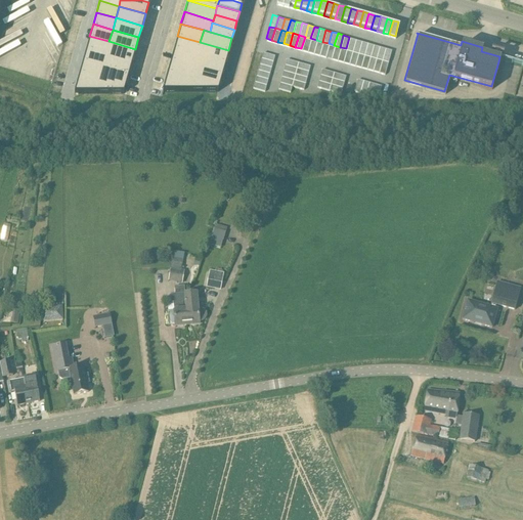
[(89,36),(86,47),(105,53),(109,41),(89,36)]
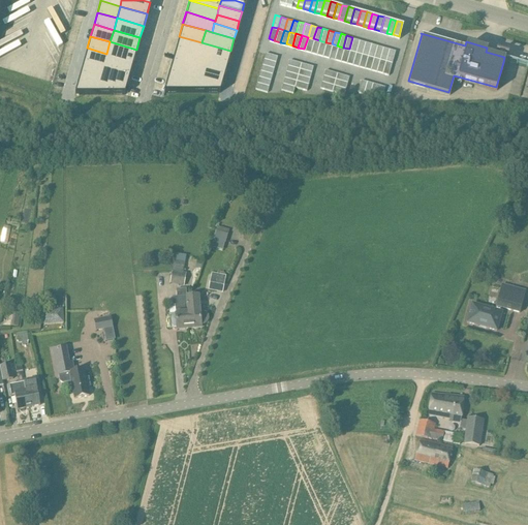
[(179,36),(176,48),(198,54),(202,42),(179,36)]
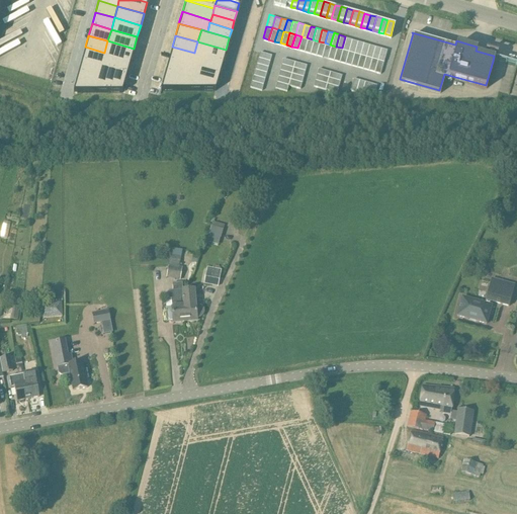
[(302,36),(297,48),(304,50),(307,37),(302,36)]
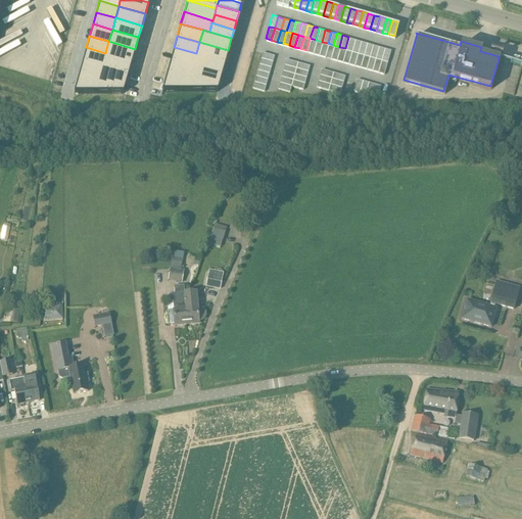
[(348,37),(345,48),(351,50),(354,38),(348,37)]
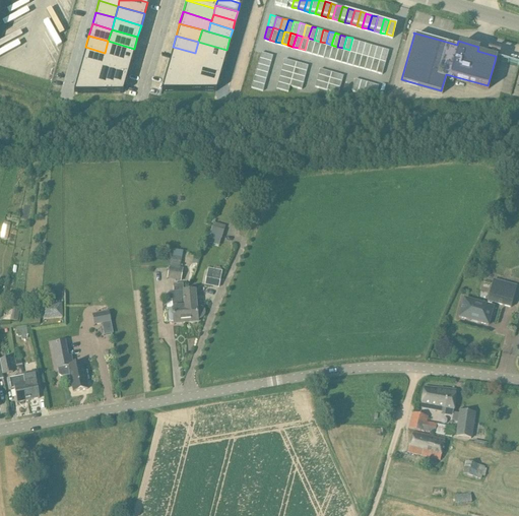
[(308,38),(305,50),(311,52),(314,40),(308,38)]
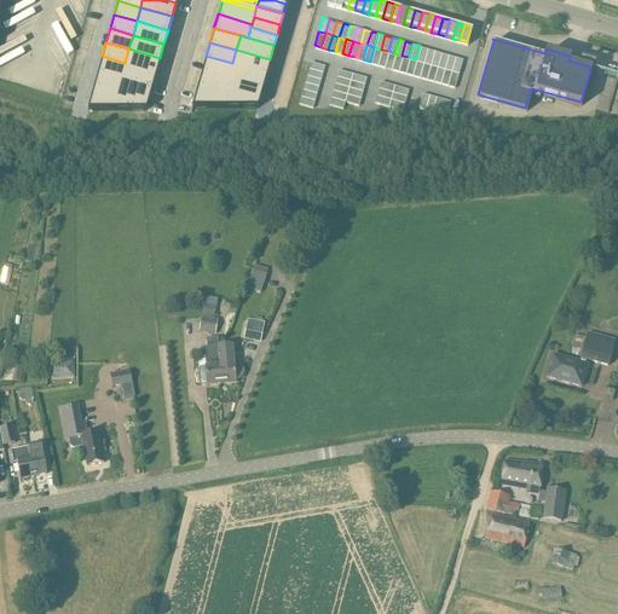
[(420,45),(416,59),(422,62),(427,47),(420,45)]
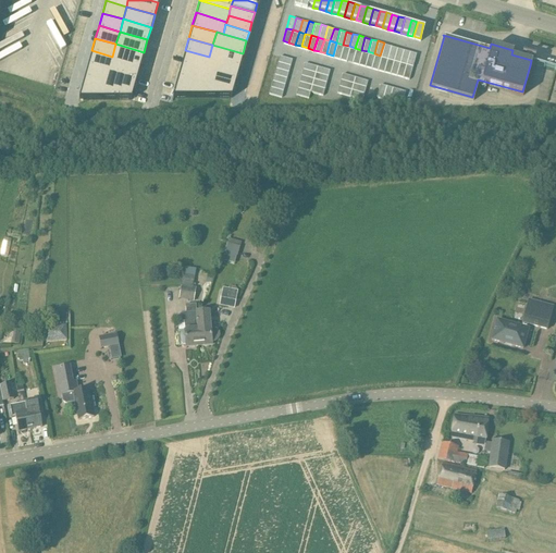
[(336,42),(333,56),(340,57),(343,45),(336,42)]
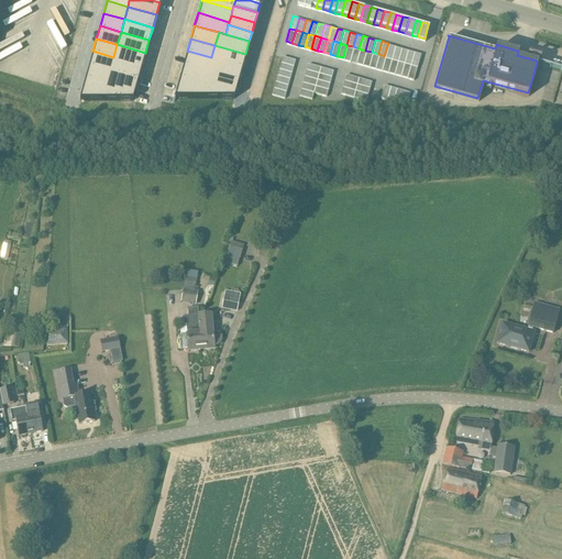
[(388,43),(384,56),(390,57),(395,45),(388,43)]
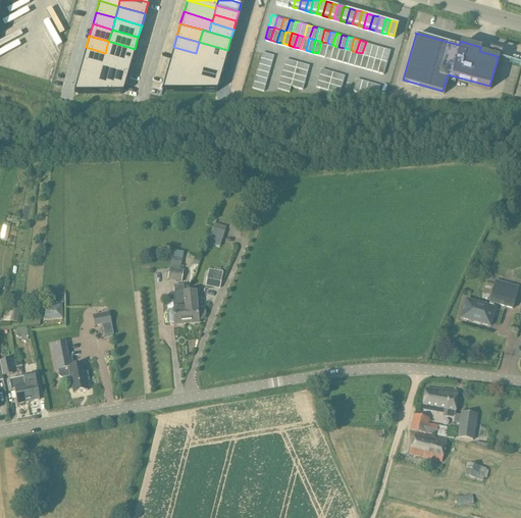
[(108,41),(105,53),(132,60),(135,49),(108,41)]
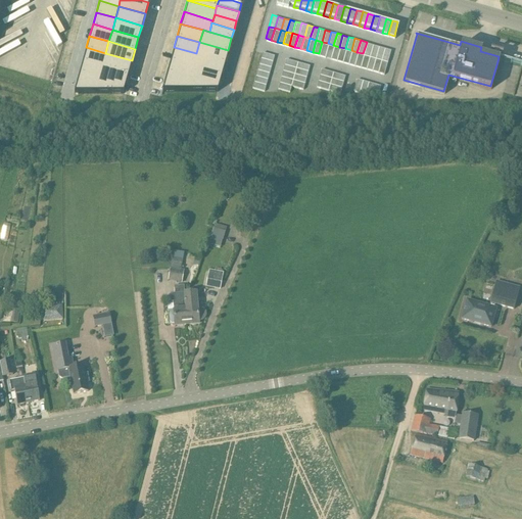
[(199,42),(196,53),(225,61),(228,50),(199,42)]
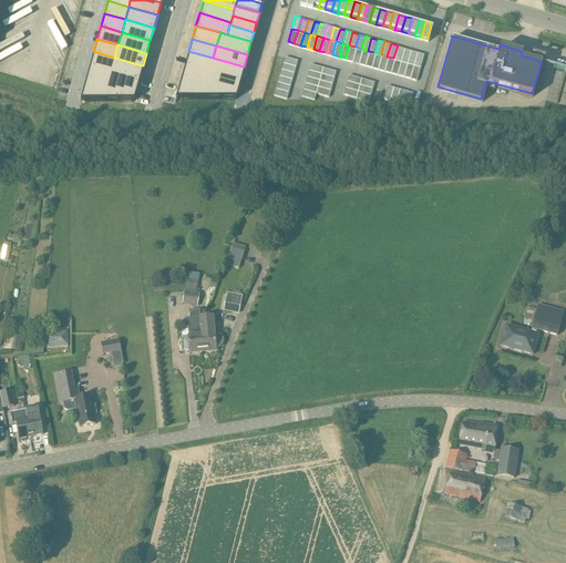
[(349,45),(346,58),(351,60),(356,47),(349,45)]
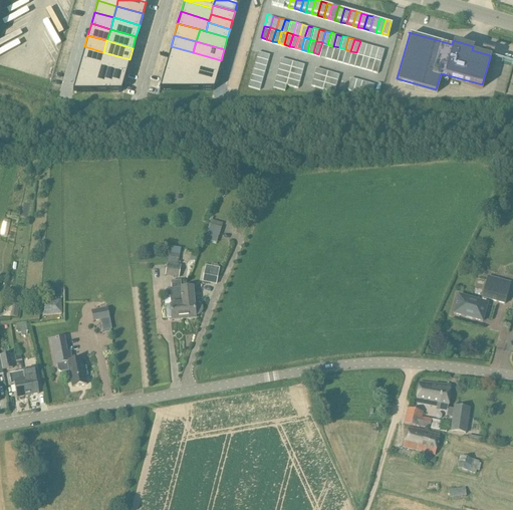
[(360,41),(356,52),(362,54),(365,42),(360,41)]
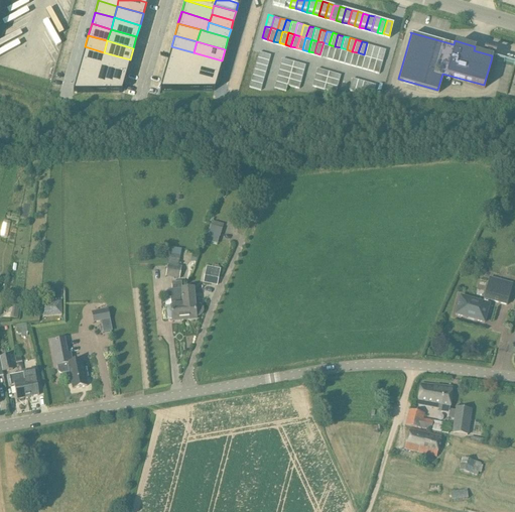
[(324,42),(319,54),(326,56),(329,44),(324,42)]
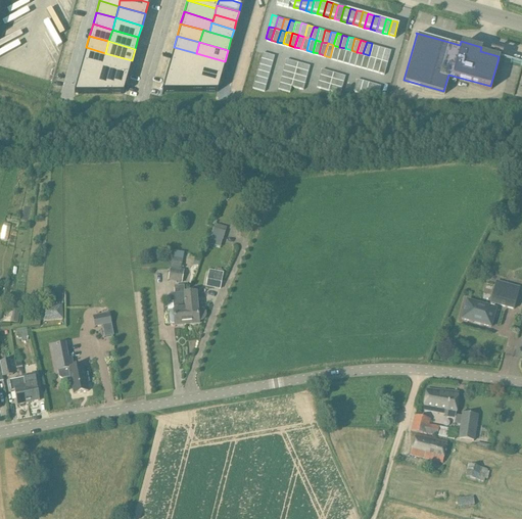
[(372,43),(369,55),(375,57),(378,45),(372,43)]
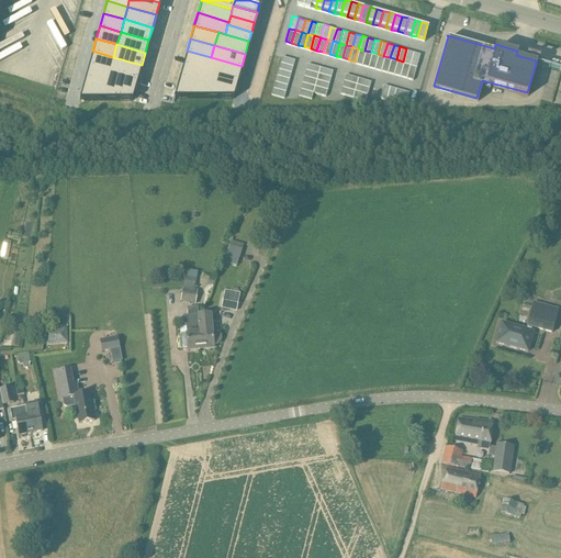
[(358,48),(355,62),(361,63),(365,51),(358,48)]
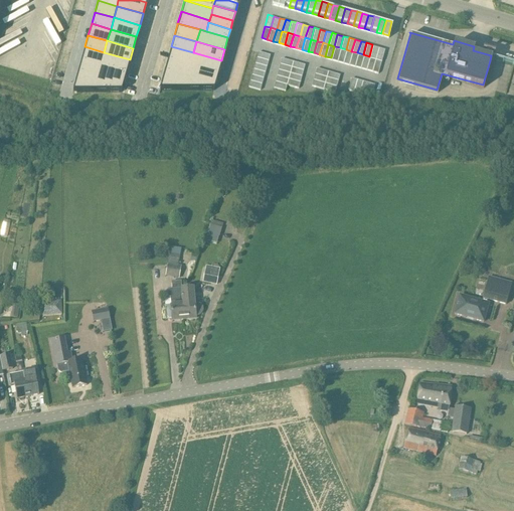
[(372,44),(369,56),(375,57),(378,46),(372,44)]
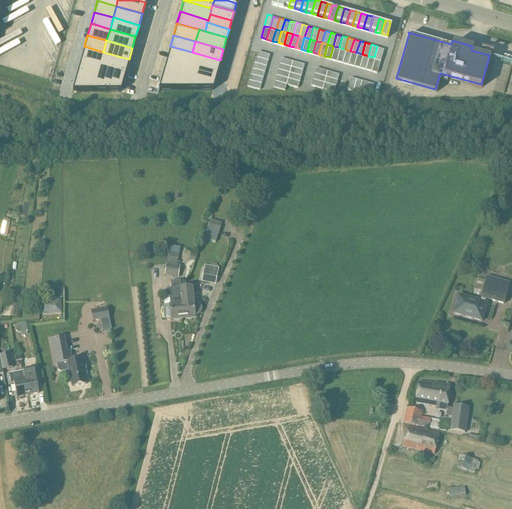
[(84,46),(81,58),(100,63),(103,52),(84,46)]
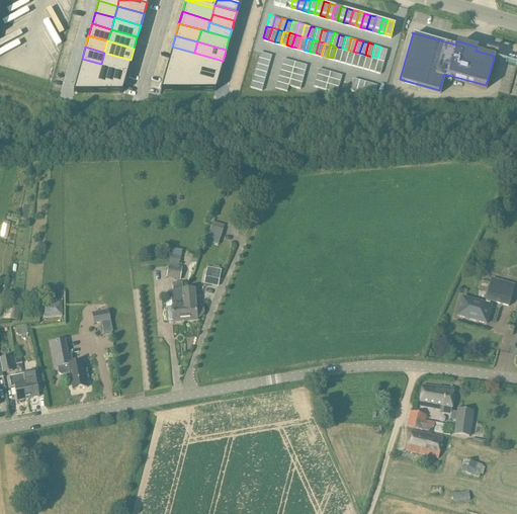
[(172,47),(169,59),(191,65),(194,53),(172,47)]
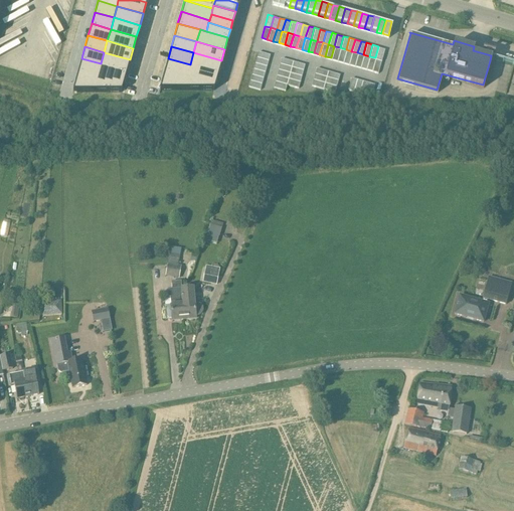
[(334,46),(331,57),(337,59),(340,47),(334,46)]
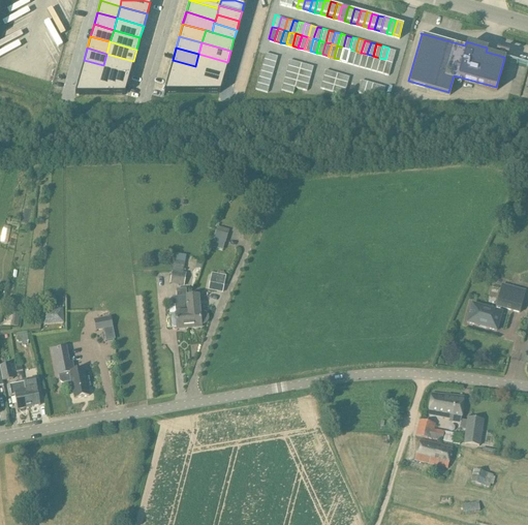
[(389,48),(385,59),(391,61),(395,49),(389,48)]
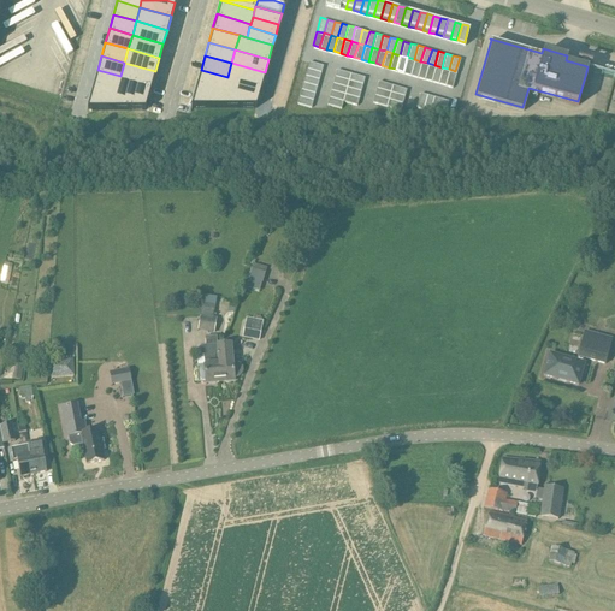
[(407,57),(403,71),(409,73),(414,59),(407,57)]
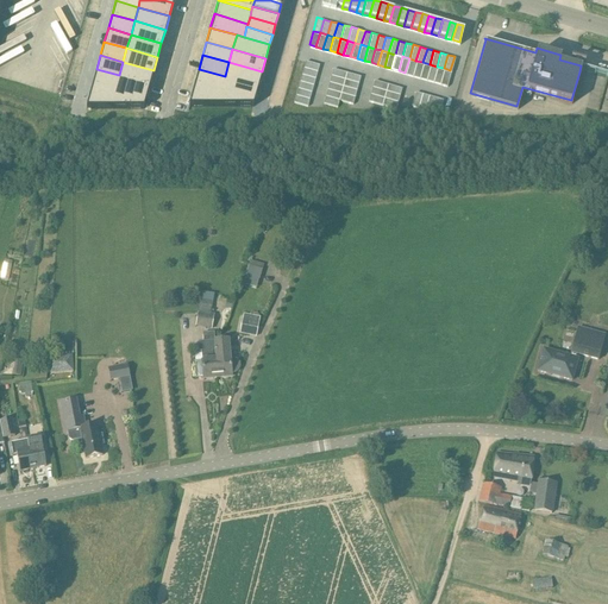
[(305,58),(304,65),(317,69),(319,62),(305,58)]
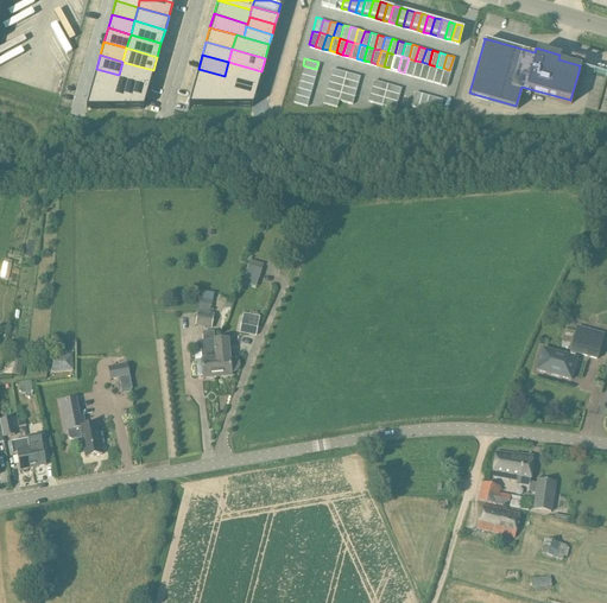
[(409,58),(404,73),(411,74),(415,61),(409,58)]
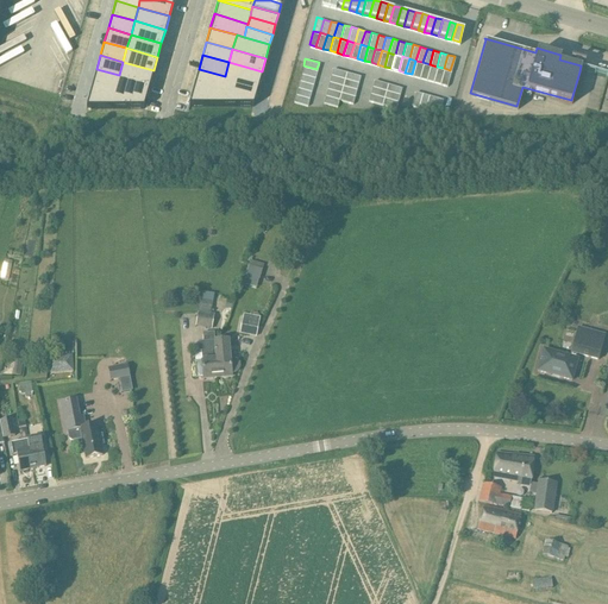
[(415,61),(412,74),(419,76),(422,62),(415,61)]
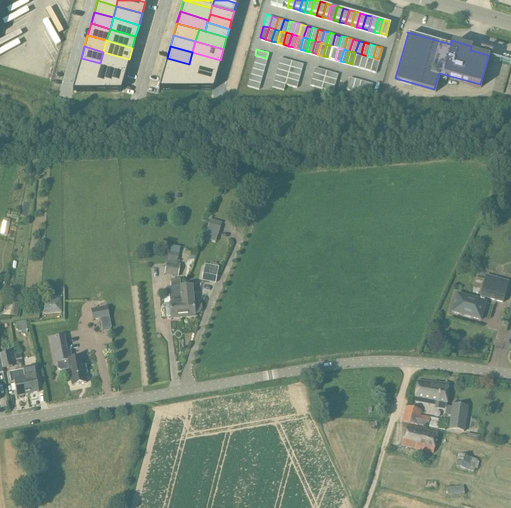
[(103,52),(100,63),(125,71),(129,59),(103,52)]
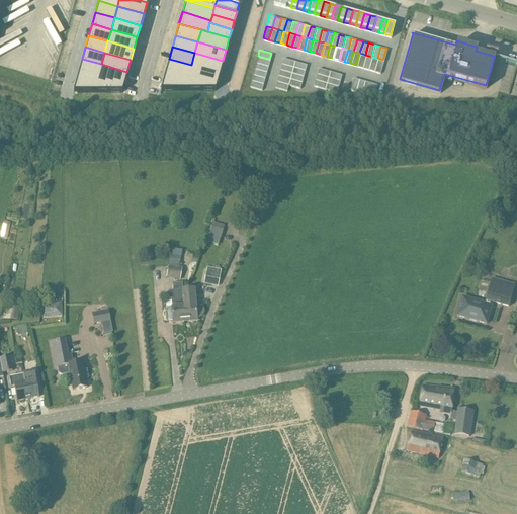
[(194,53),(191,65),(220,73),(223,61),(194,53)]
